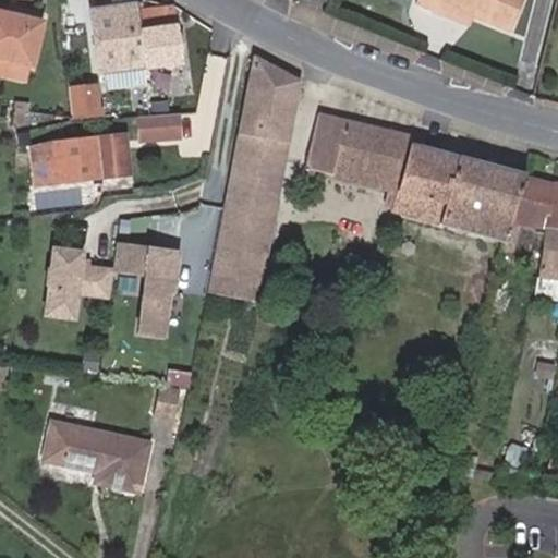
[(474,17),(510,32),(522,0),(417,0),(415,4),(437,13),(441,4),(474,17)]
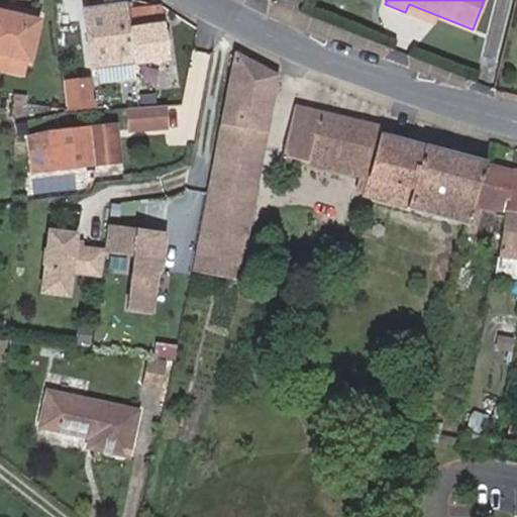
[(165,60),(158,7),(128,9),(127,4),(83,9),(92,66),(165,60)]
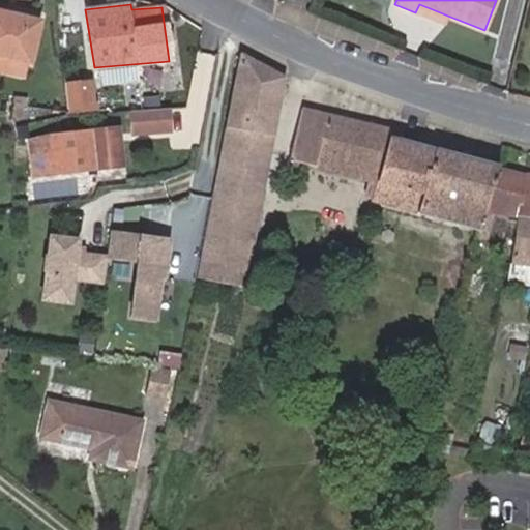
[(447,25),(450,17),(419,4),(415,12),(447,25)]
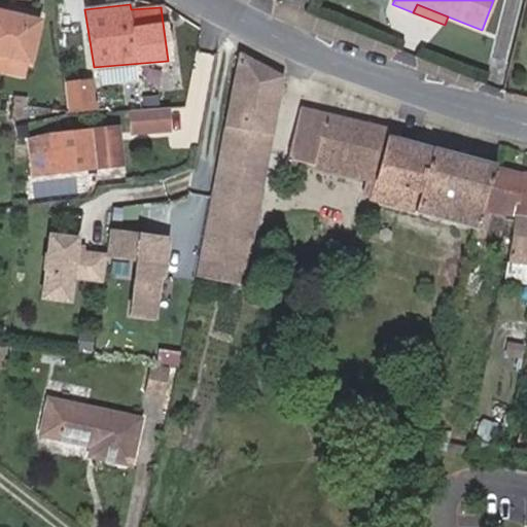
[(0,59),(13,63),(10,74),(25,78),(28,66),(38,23),(0,13),(0,59)]
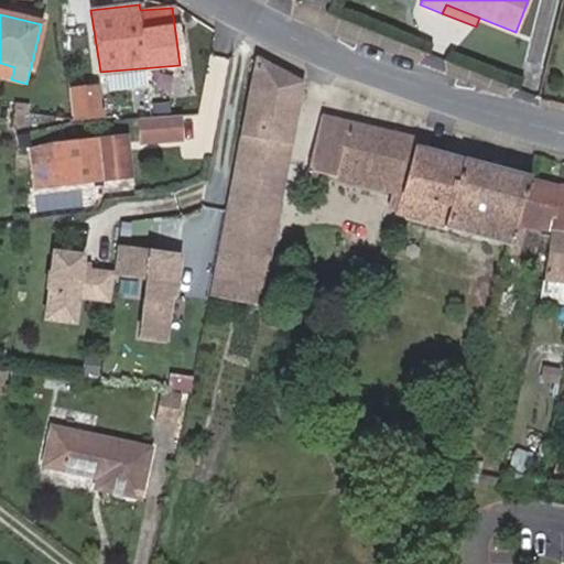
[(303,82),(256,58),(207,295),(260,304),(303,82)]
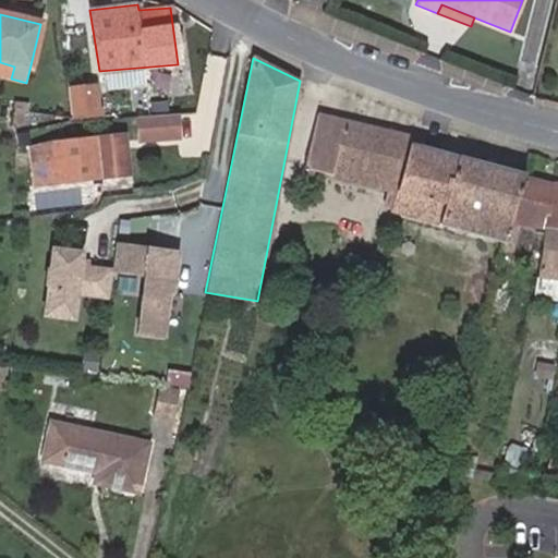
[(0,75),(11,79),(14,67),(0,62),(0,75)]
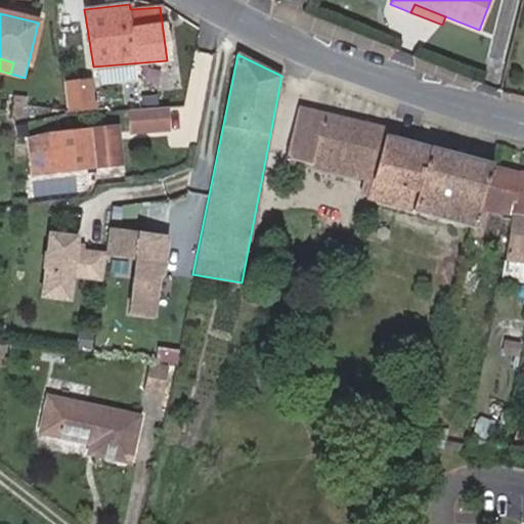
[(72,94),(75,119),(90,118),(88,92),(72,94)]
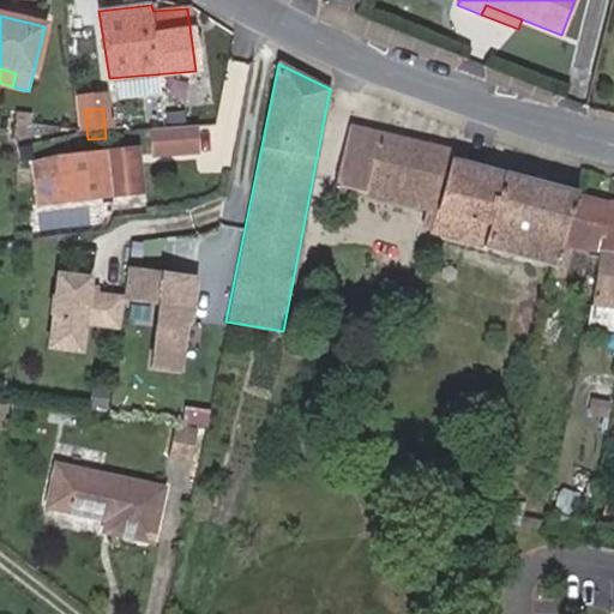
[(428,232),(432,233),(452,161),(449,158),(450,151),(350,125),(336,186),(342,187),(344,188),(425,210),(421,223),(429,227),(428,232)]
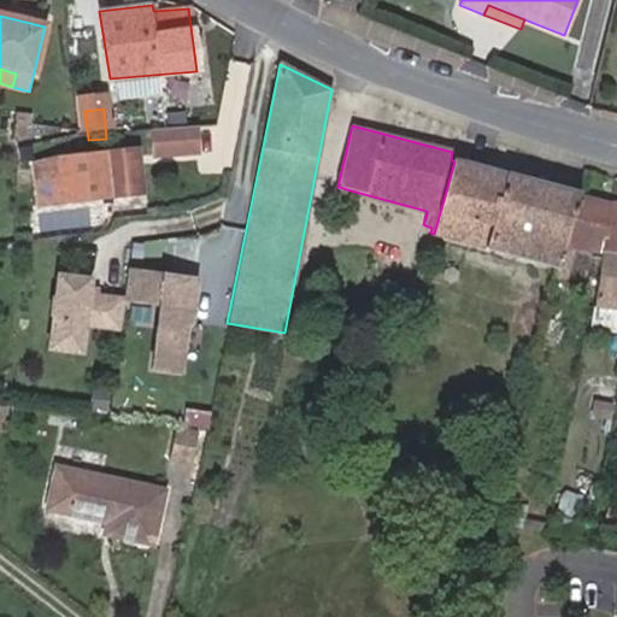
[(199,156),(197,130),(165,133),(152,134),(154,159),(199,156)]
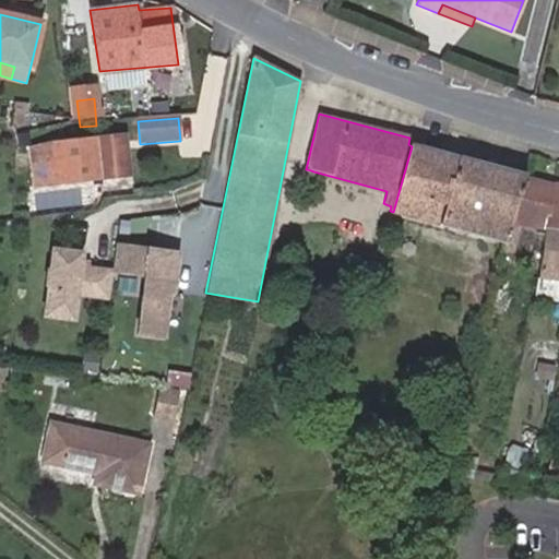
[(54,145),(34,151),(36,187),(131,176),(126,135),(54,145)]
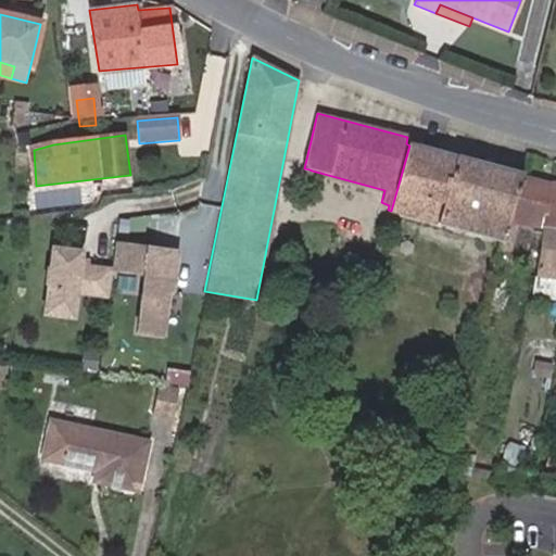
[(409,146),(391,211),(502,242),(521,176),(409,146)]
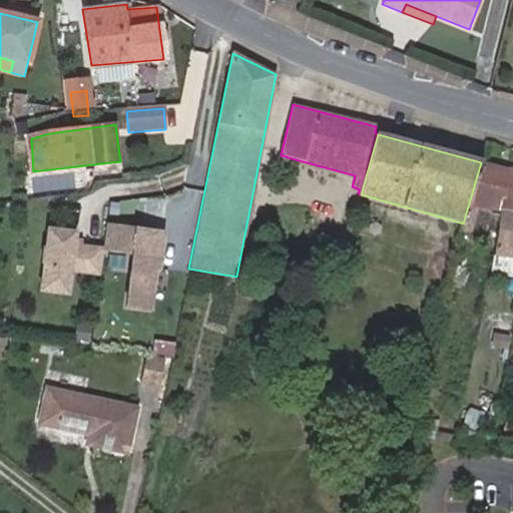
[(286,156),(281,155),(279,162),(286,164),(288,157),(286,156)]
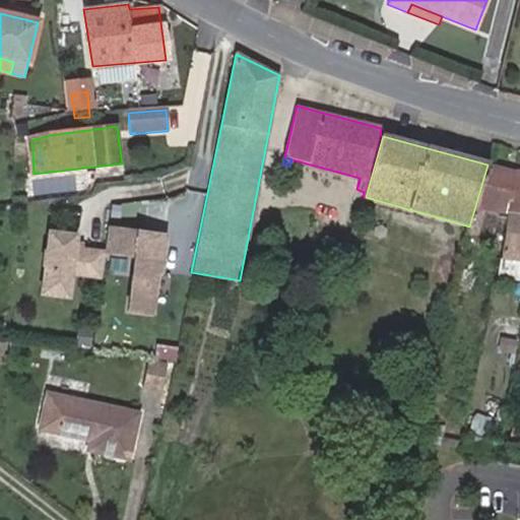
[(519,169),(488,165),(469,226),(468,233),(478,235),(483,212),(497,215),(495,222),(505,224),(507,214),(519,215),(519,169)]
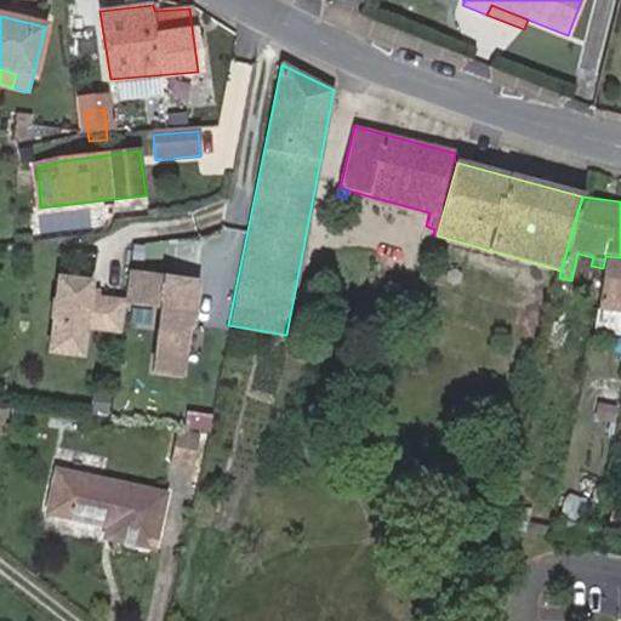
[(620,257),(605,256),(603,268),(597,309),(620,311),(620,257)]
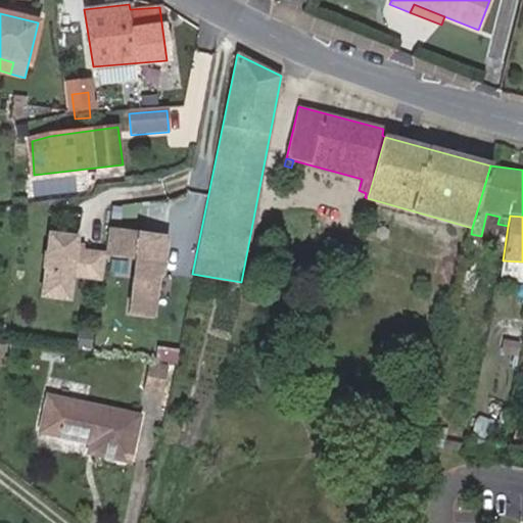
[(130,255),(133,231),(107,228),(105,252),(130,255)]
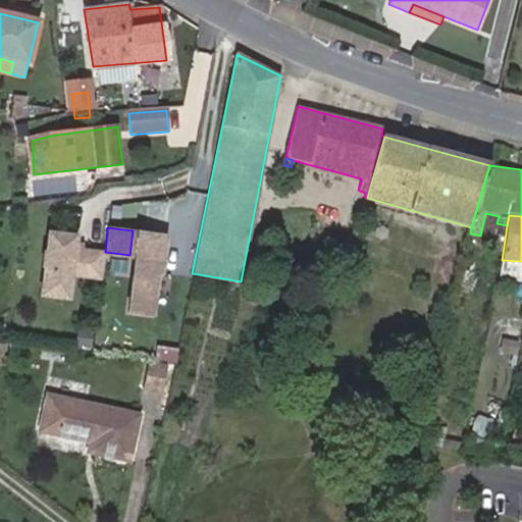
[(160,233),(138,230),(128,311),(152,314),(157,275),(161,271),(164,248),(158,247),(160,233)]
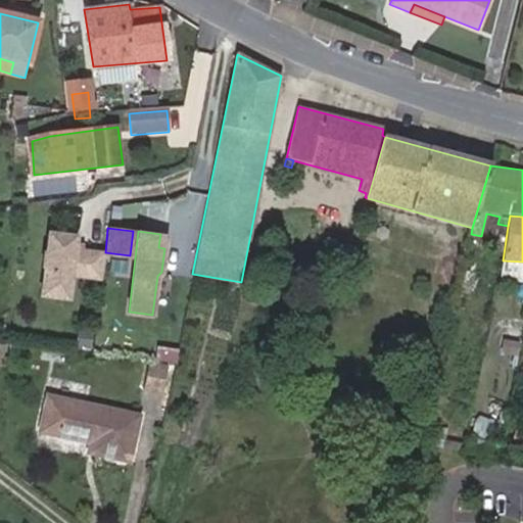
[(102,278),(105,252),(75,249),(76,236),(48,232),(46,251),(44,251),(43,267),(44,267),(41,294),(68,298),(72,274),(102,278)]
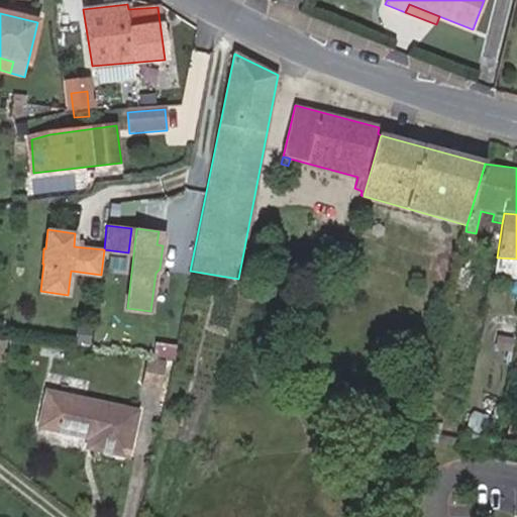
[(466,267),(458,266),(453,288),(460,289),(466,267)]
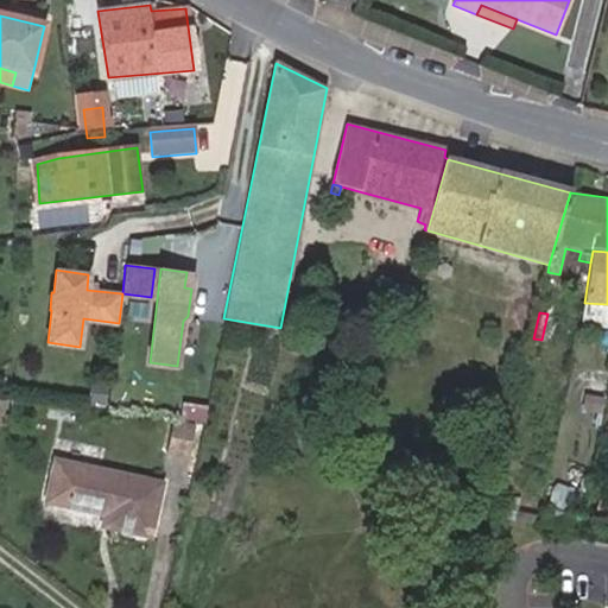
[(583,411),(601,413),(606,384),(590,380),(583,411)]
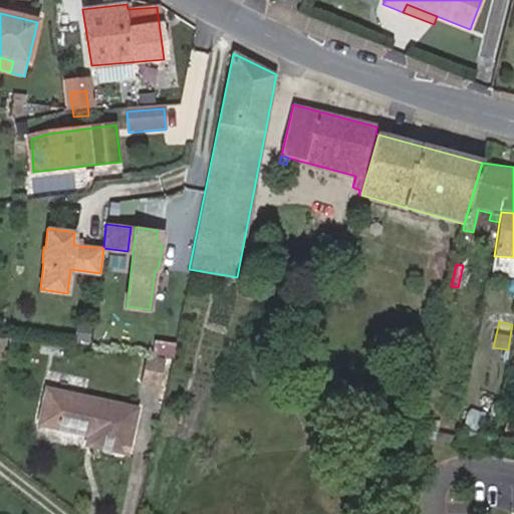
[(161,383),(164,358),(145,356),(142,380),(161,383)]
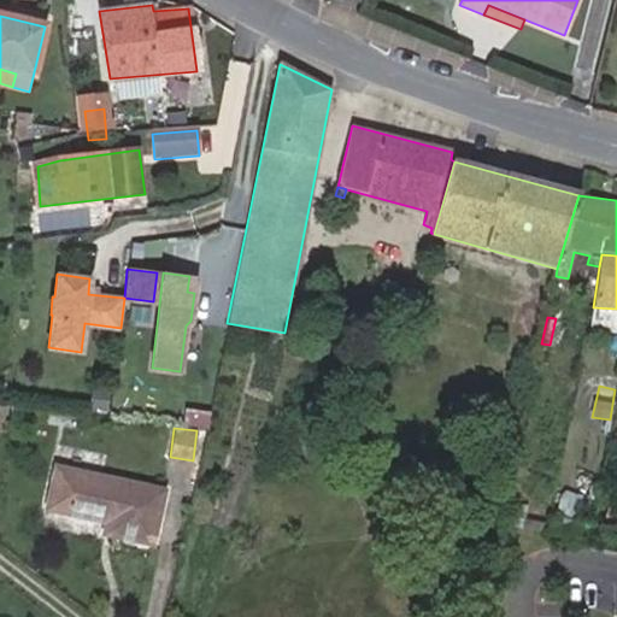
[(115,523),(113,533),(151,540),(163,488),(59,464),(48,507),(109,521),(115,523)]
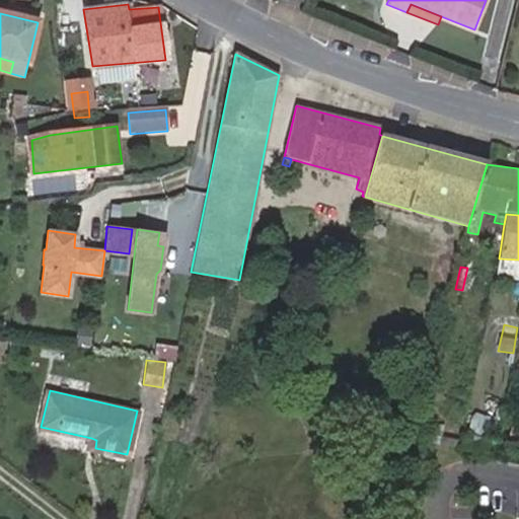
[(455,449),(460,421),(441,417),(438,430),(428,427),(425,442),(455,449)]
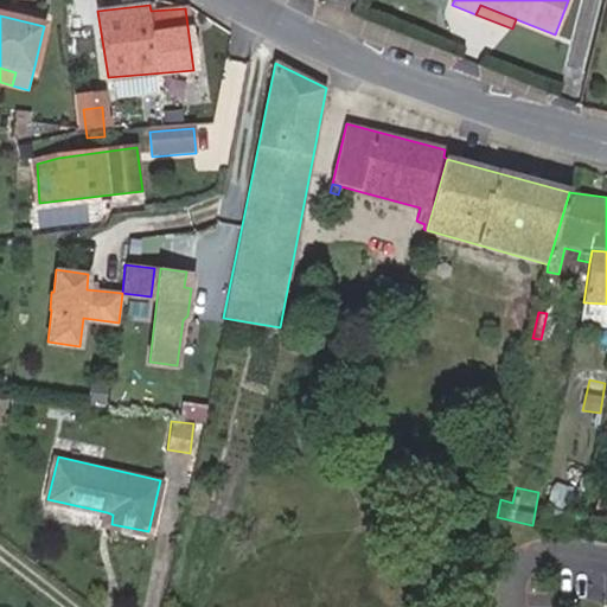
[(606,494),(600,493),(596,512),(606,515),(606,494)]
